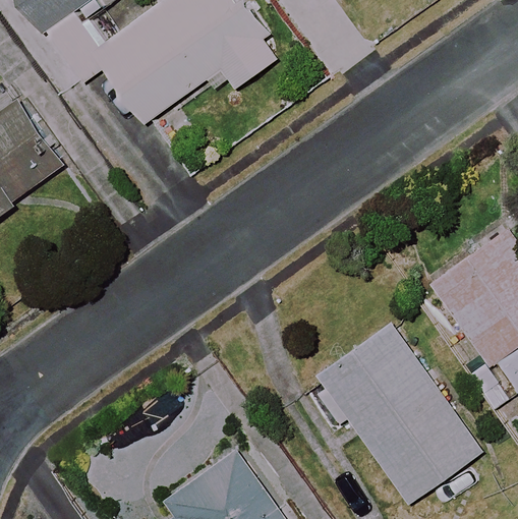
[(83,13),(97,4),(93,0),(18,0),(47,40),(83,13)]
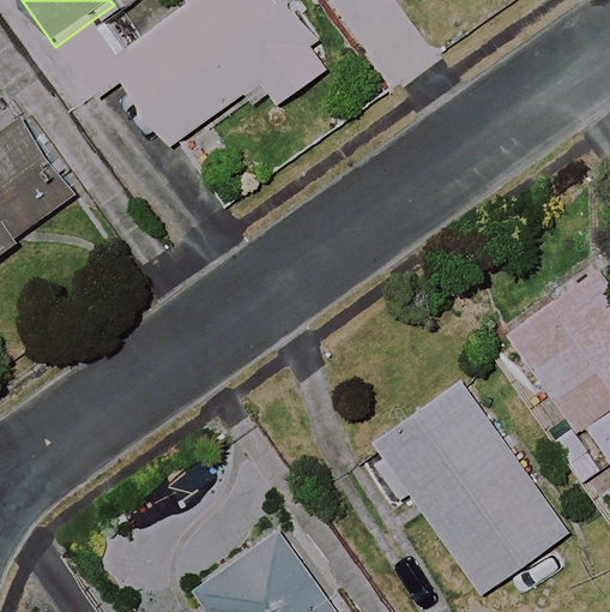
[(98,16),(55,47),(94,101),(124,79),(170,145),(260,83),(277,106),(332,67),(284,0),(195,0),(124,52),(104,24),(98,16)]
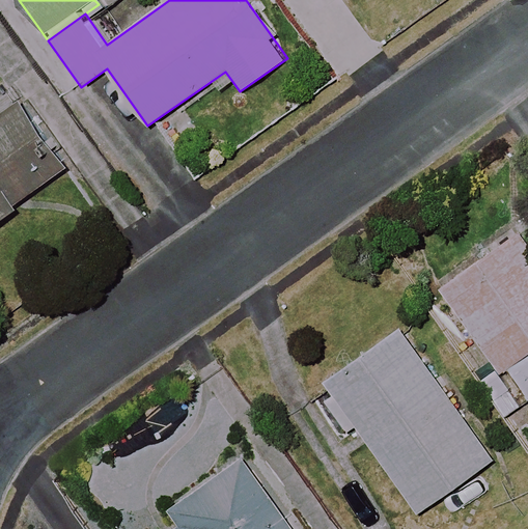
[(0,220),(65,174),(19,106),(0,118),(0,220)]
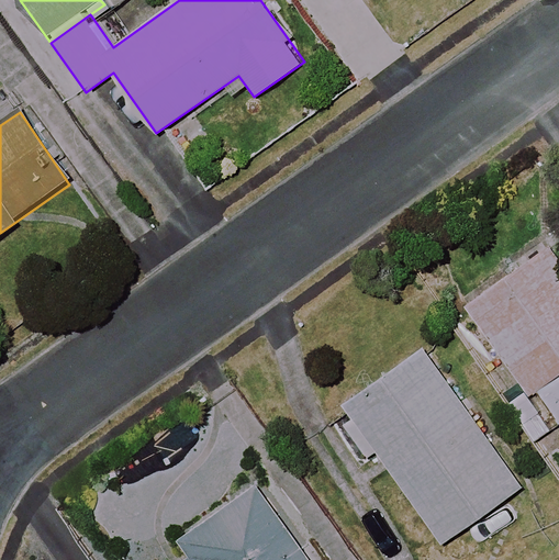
[(558,256),(549,243),(461,306),(526,394),(534,389),(558,423),(558,256)]
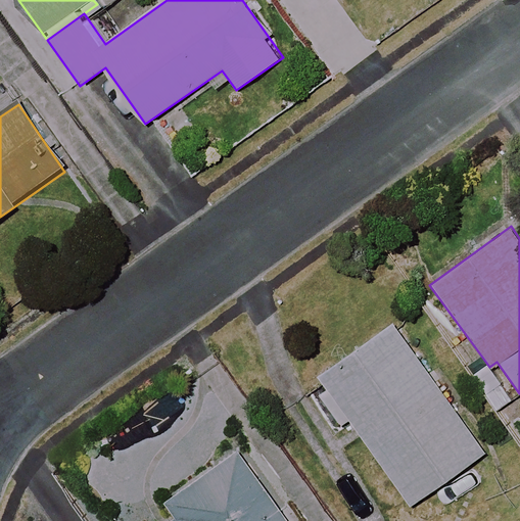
[(486,453),(395,325),(322,376),(413,505),(486,453)]
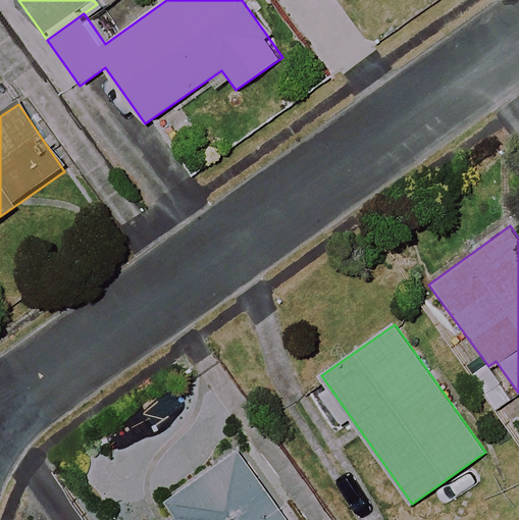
[(287,519),(238,451),(165,502),(173,514),(165,519),(287,519)]
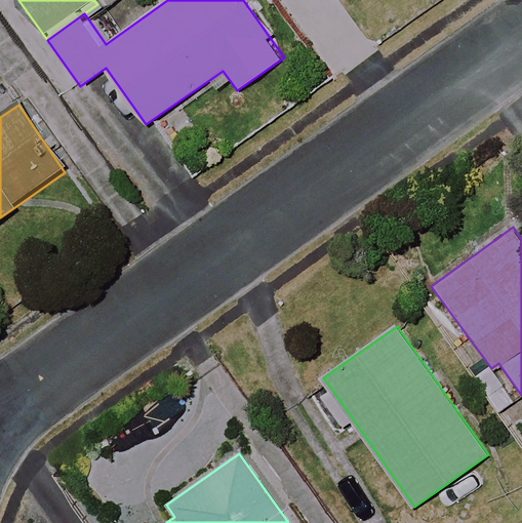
All buildings are outlined.
